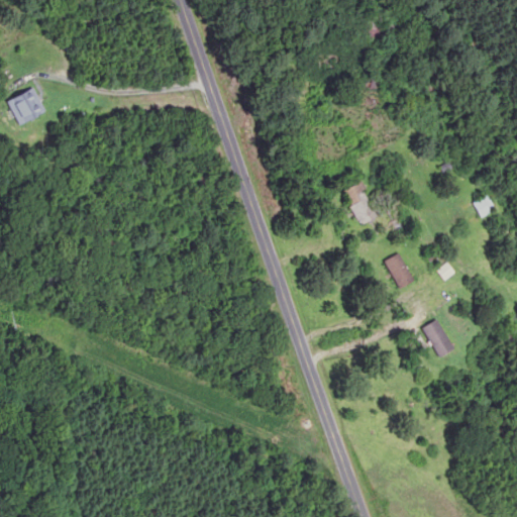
[(43,112),(33,88),(6,99),(17,123),(43,112)]
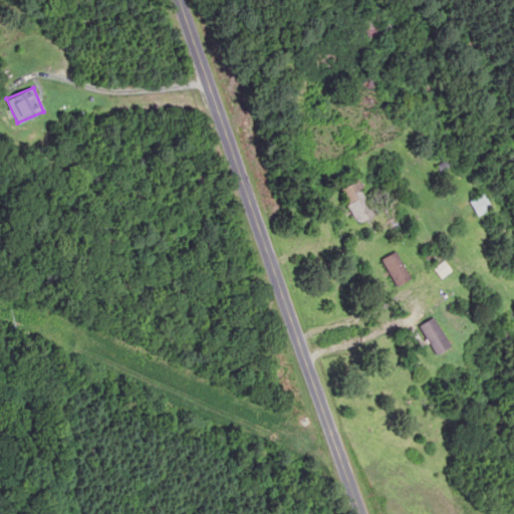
[(376,215),(357,181),(339,191),(358,225),(376,215)]
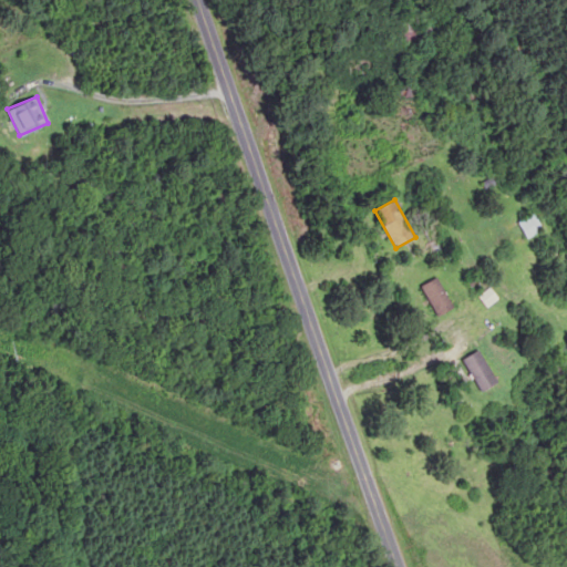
[(544,230),(535,214),(518,223),(527,239),(544,230)]
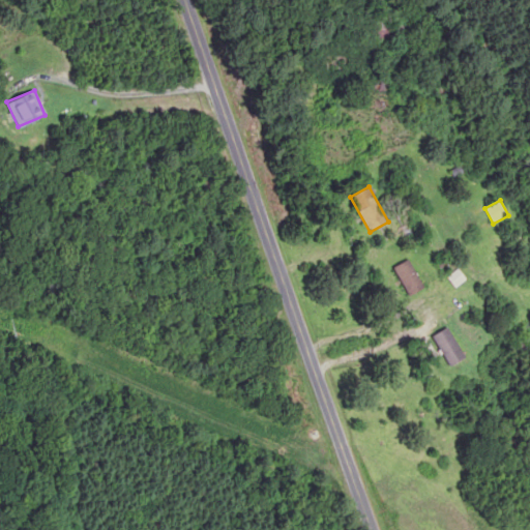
[(392,269),(408,297),(424,289),(409,260),(392,269)]
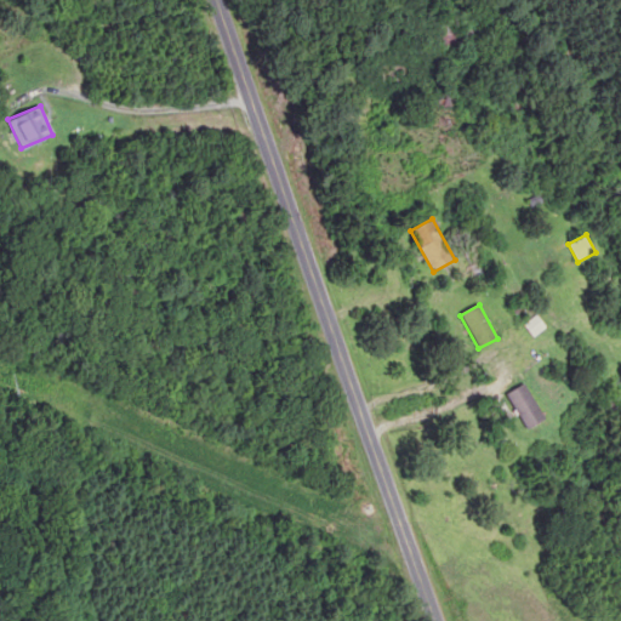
[(547,328),(537,317),(525,326),(535,337),(547,328)]
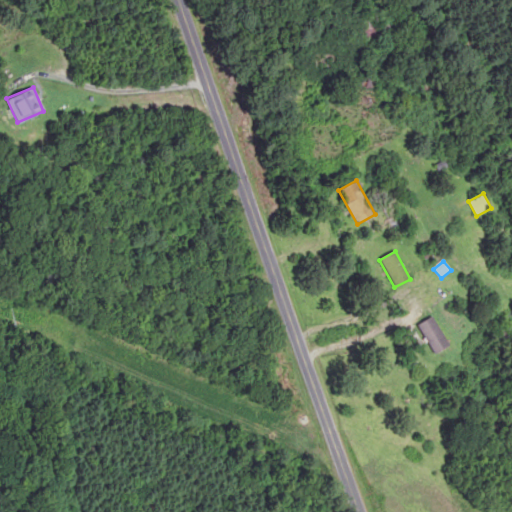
[(433,353),(448,345),(432,316),(417,325),(433,353)]
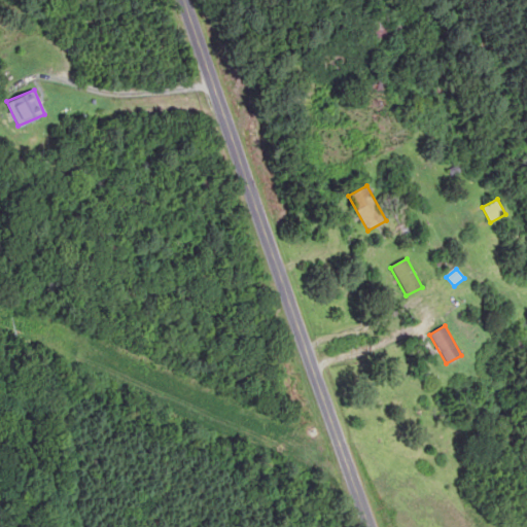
All buildings are outlined.
